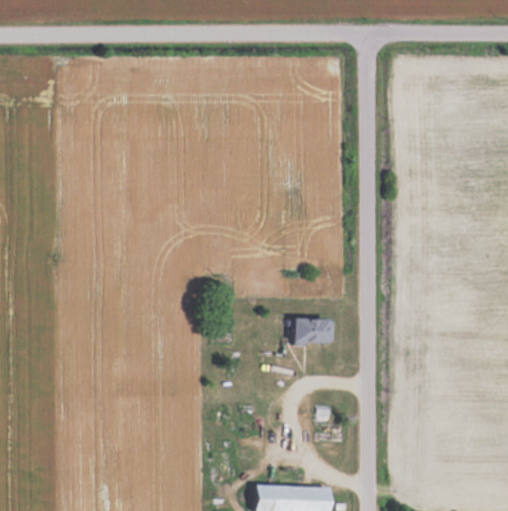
[(333,317),(295,317),(295,343),(333,343),(333,317)]
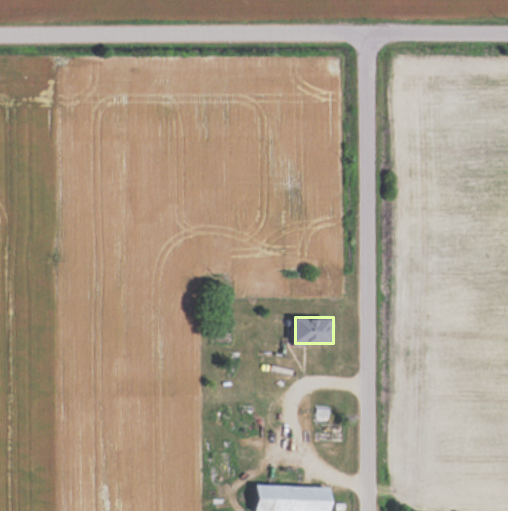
[(318,425),(318,442),(348,442),(348,425),(318,425)]
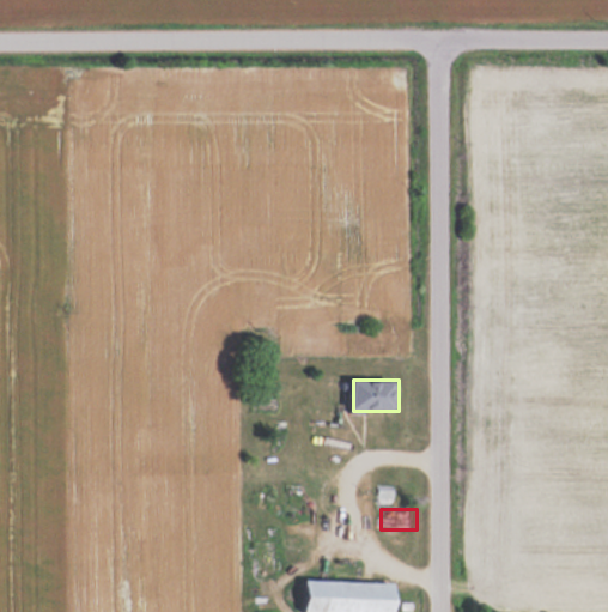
[(397,611),(399,582),(309,581),(308,611),(397,611)]
